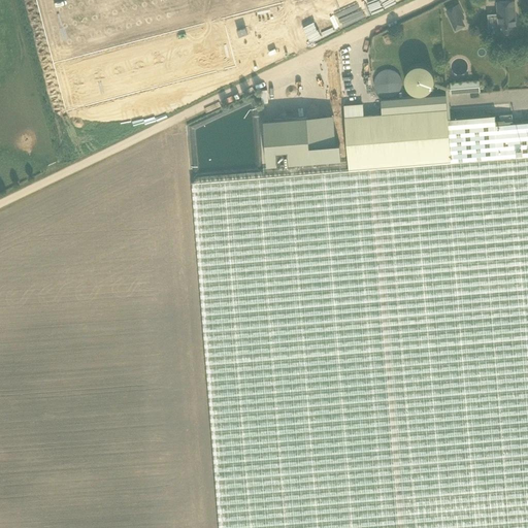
[(517,34),(517,27),(515,0),(497,2),(499,35),(517,34)]
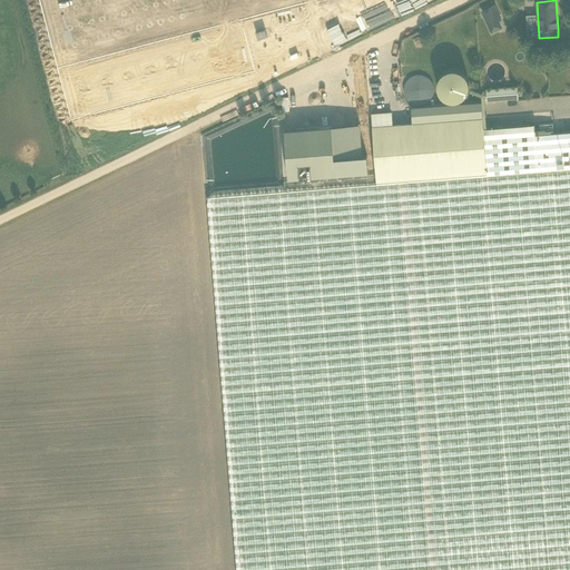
[(501,28),(498,19),(500,18),(494,6),(482,11),(492,31),(501,28)]
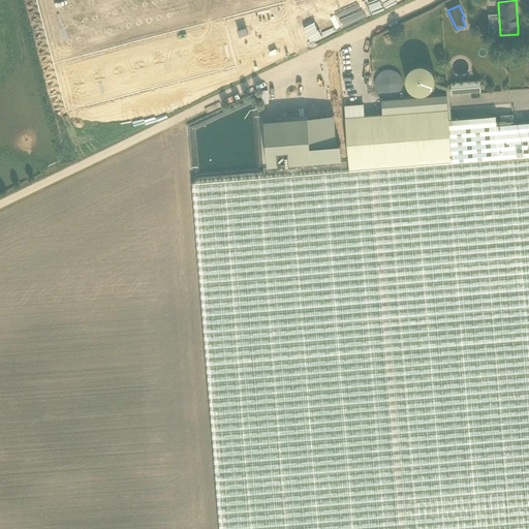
[(248,33),(246,28),(238,31),(240,36),(248,33)]
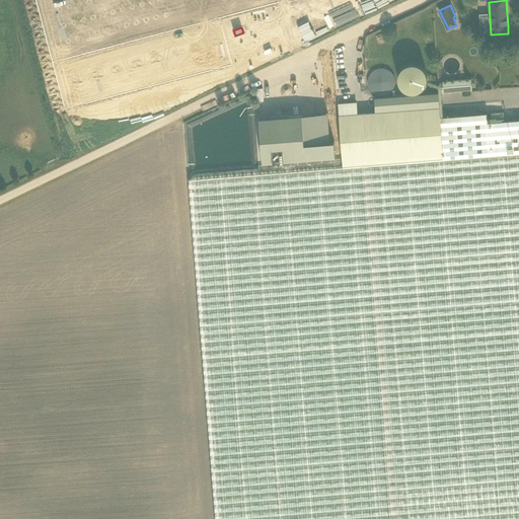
[(417,62),(395,63),(396,89),(419,88),(417,62)]
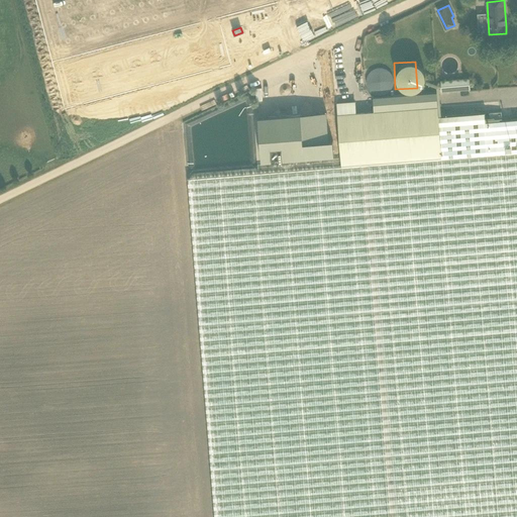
[(470,81),(442,84),(442,92),(471,89),(470,81)]
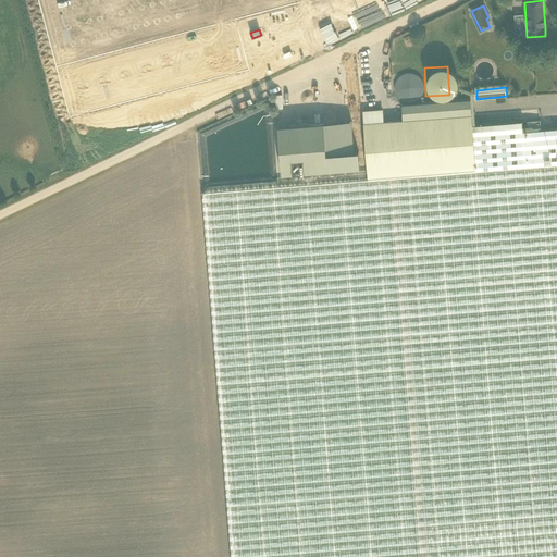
[(478,170),(474,126),(472,100),(403,106),(404,121),(364,125),(368,178),(478,170)]
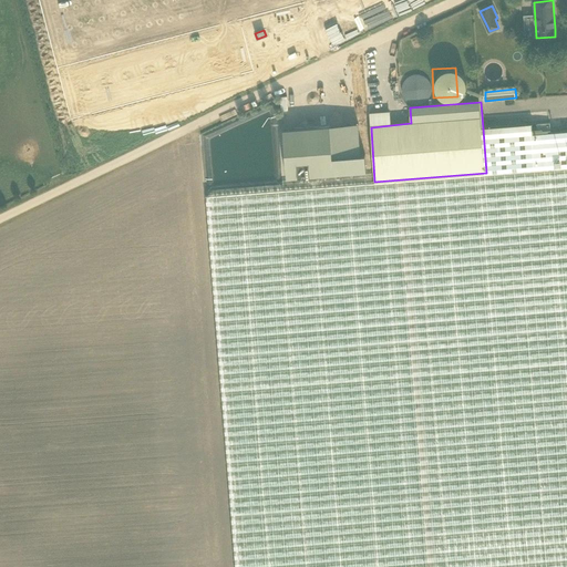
[(566,566),(566,166),(556,167),(553,132),(534,134),(533,124),(483,129),(486,173),(374,182),(206,195),(233,514),(236,566),(566,566)]
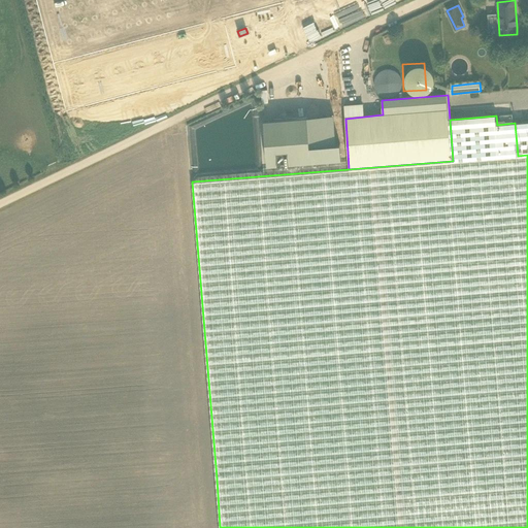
[(310,146),(308,118),(264,121),(267,166),(341,160),(340,144),(336,144),(310,146)]
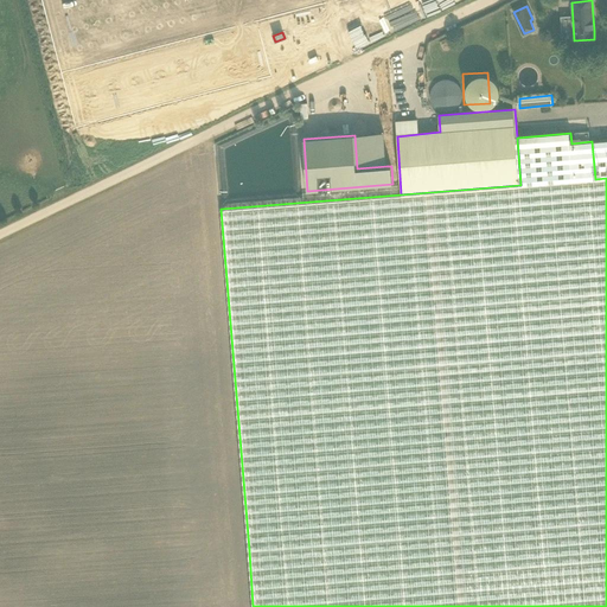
[(606,140),(592,141),(595,179),(606,178),(606,140)]
